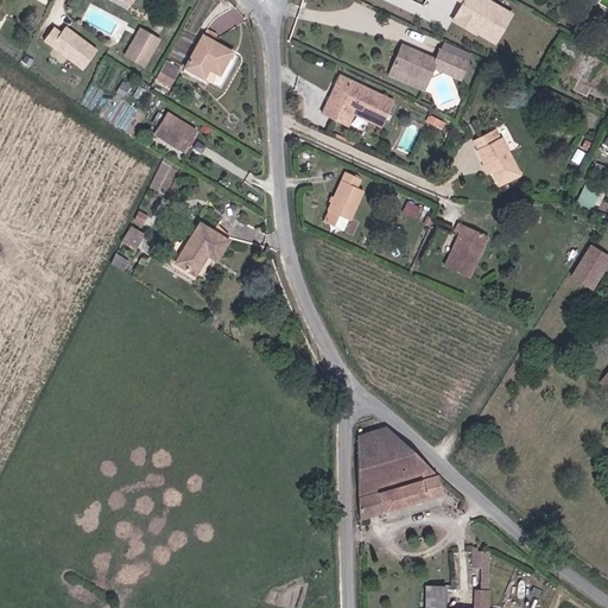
[(519,10),(496,0),(462,0),(464,1),(455,21),(502,44),(519,10)]
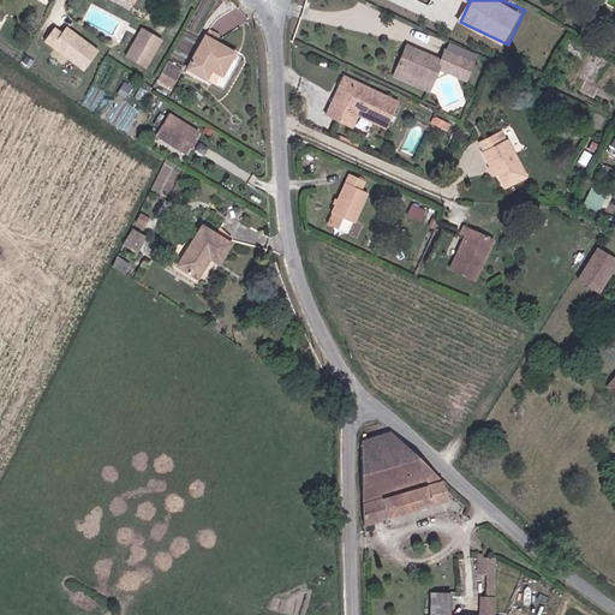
[(59,19),(45,40),(87,70),(102,49),(59,19)]
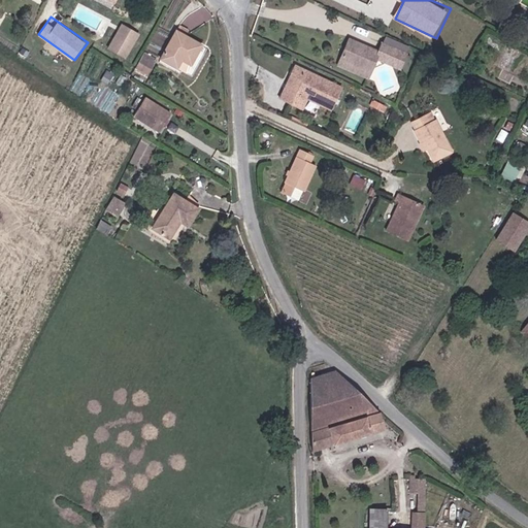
[(123,26),(117,36),(123,40),(129,30),(123,26)]
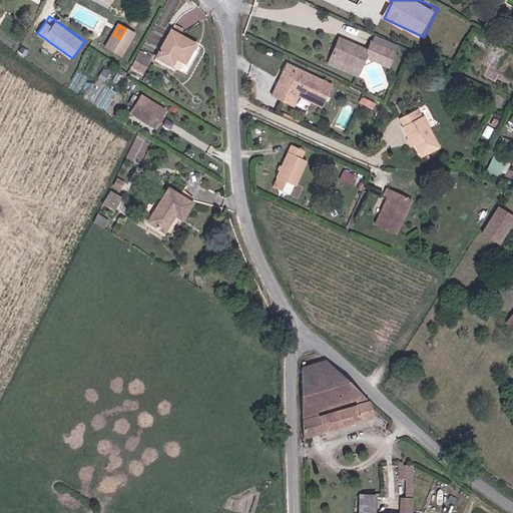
[(174,25),(171,31),(180,36),(183,31),(174,25)]
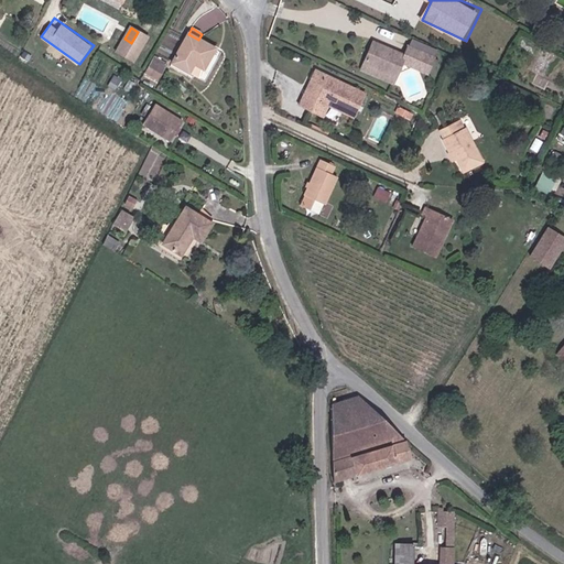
[(148,36),(138,32),(131,43),(125,39),(117,52),(133,62),(148,36)]
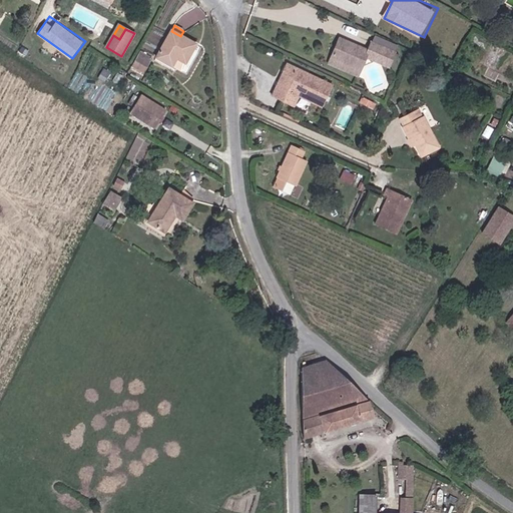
[(180,36),(171,31),(156,58),(171,66),(176,57),(185,63),(195,45),(180,36)]
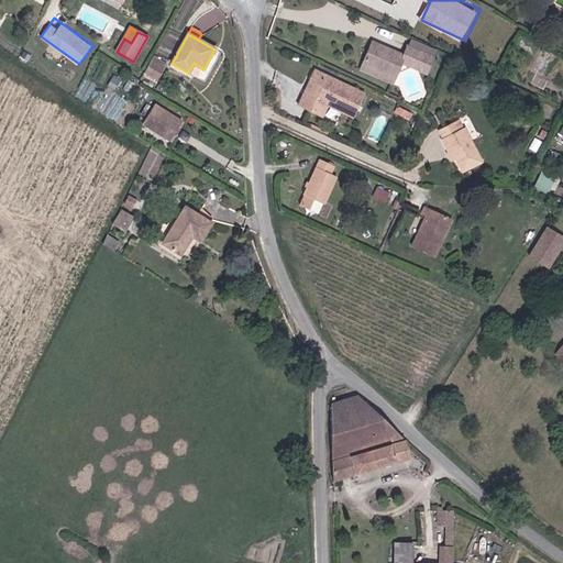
[(361,70),(392,84),(400,63),(426,74),(432,57),(407,47),(404,55),(372,42),(361,70)]
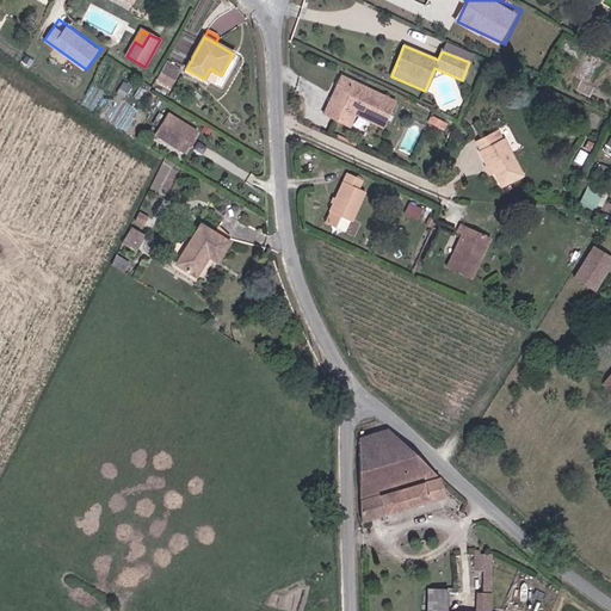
[(166,62),(158,79),(166,84),(174,67),(166,62)]
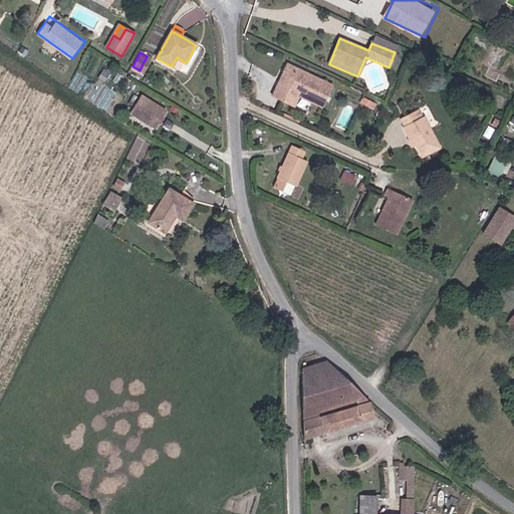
[(284,81),(276,99),(289,105),(294,94),(318,105),(328,83),(282,62),(275,77),(284,81)]
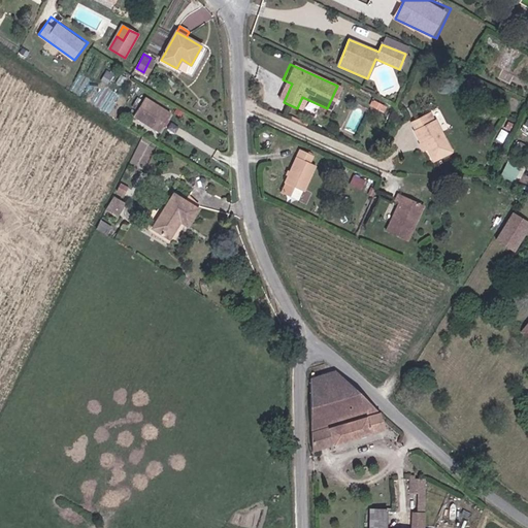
[(274,97),(284,102),(292,84),(283,79),(274,97)]
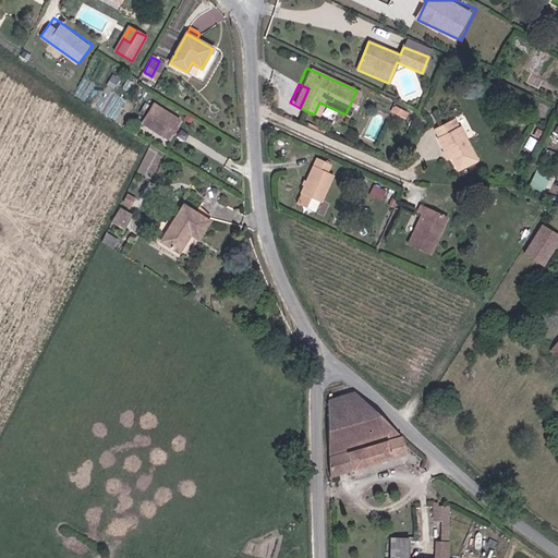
[(141,123),(168,141),(181,120),(154,102),(141,123)]
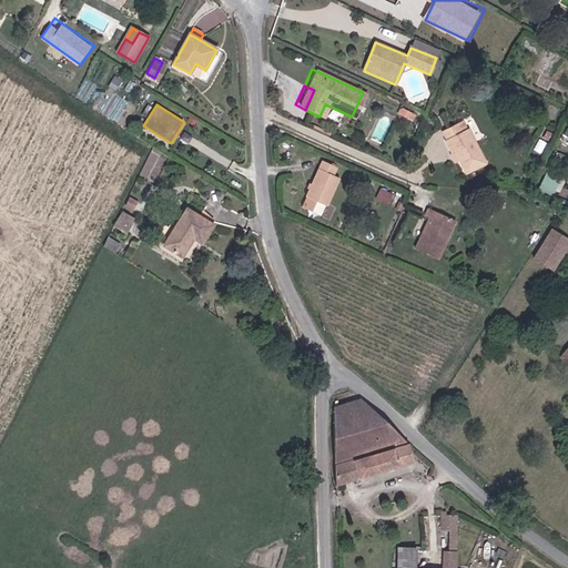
[(464,120),(458,123),(463,132),(468,129),(464,120)]
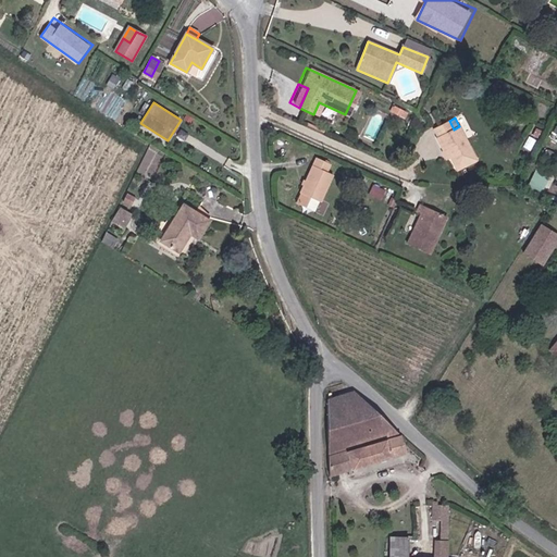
[(477,161),(459,126),(454,130),(449,121),(433,130),(443,150),(446,149),(450,159),(457,171),(477,161)]
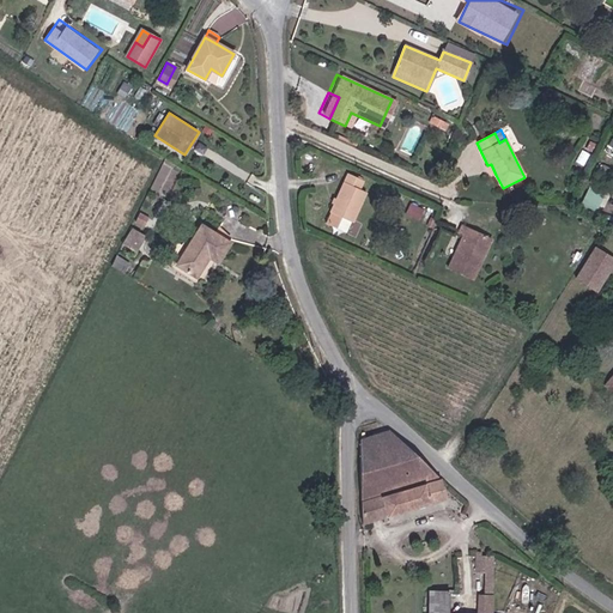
[(490,177),(496,175),(491,164),(487,165),(485,167),(490,177)]
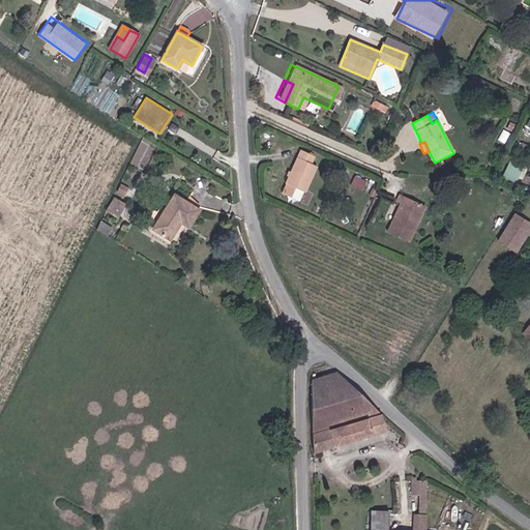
[(522,144),(516,157),(523,160),(529,147),(522,144)]
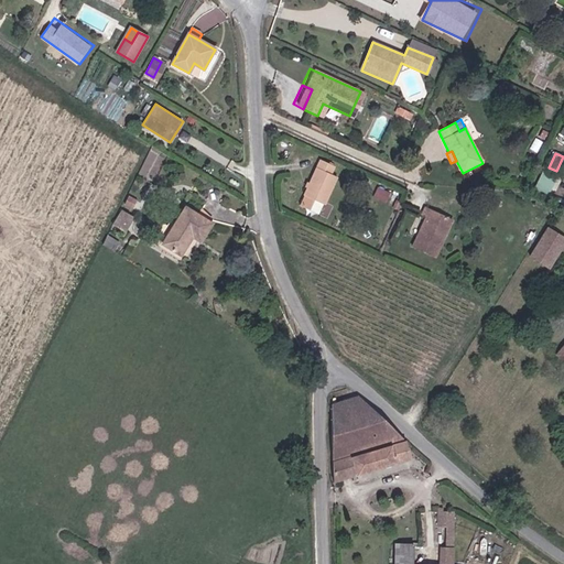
[(337,177),(331,174),(335,166),(320,160),(304,195),(306,196),(303,206),(320,214),(324,204),(325,205),(337,177)]
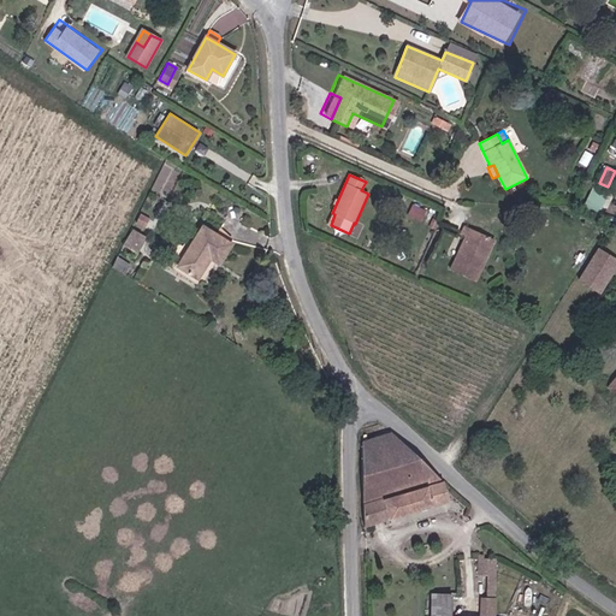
[(591,190),(586,206),(603,211),(608,195),(591,190)]
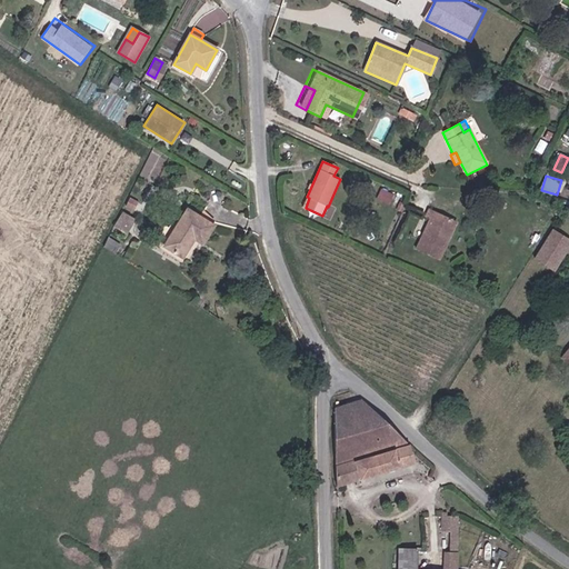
[(193,239),(202,243),(213,226),(188,209),(163,246),(181,258),(193,239)]
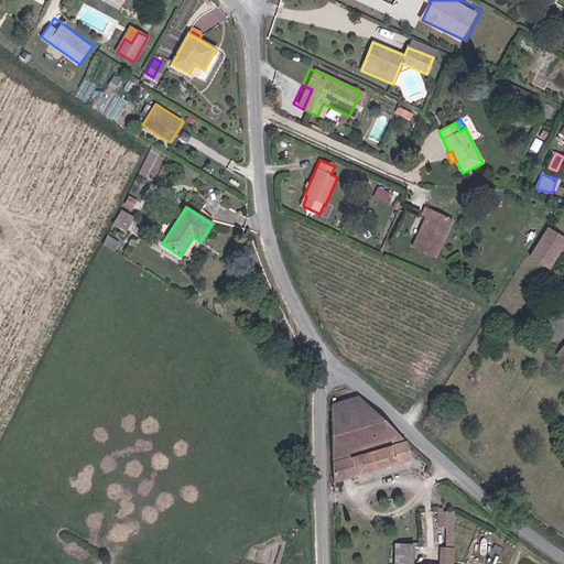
[(425,207),(422,216),(426,217),(412,248),(434,258),(452,219),(425,207)]
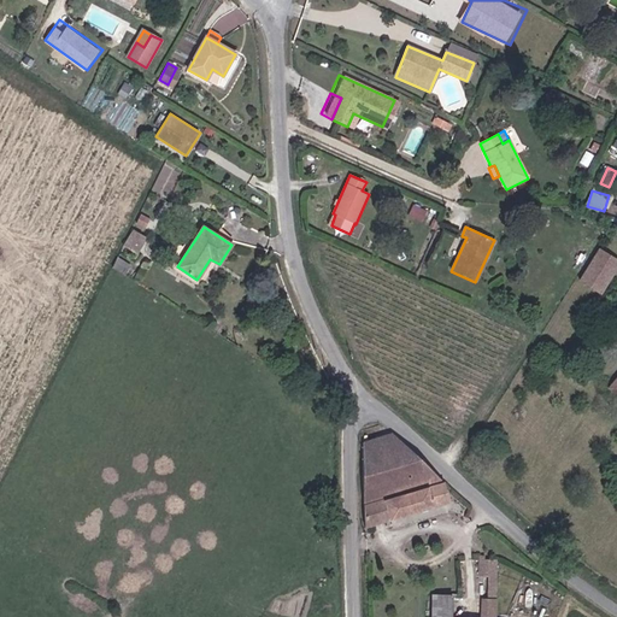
[(135,228),(125,244),(140,252),(150,235),(135,228)]
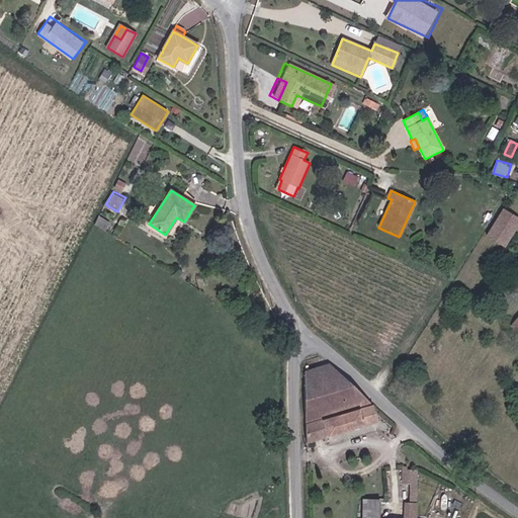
[(487,236),(504,246),(517,224),(517,219),(503,209),(487,236)]
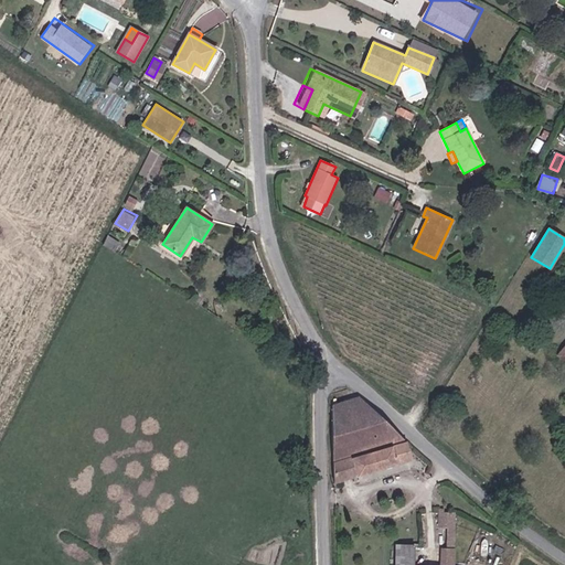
[(103,246),(114,253),(119,244),(107,236),(103,246)]
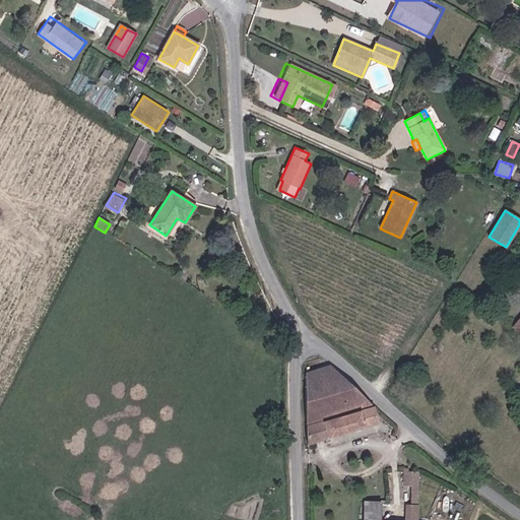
[(353,403),(351,399),(363,396),(330,366),(306,375),(308,445),(379,425),(375,408),(366,399),(353,403)]
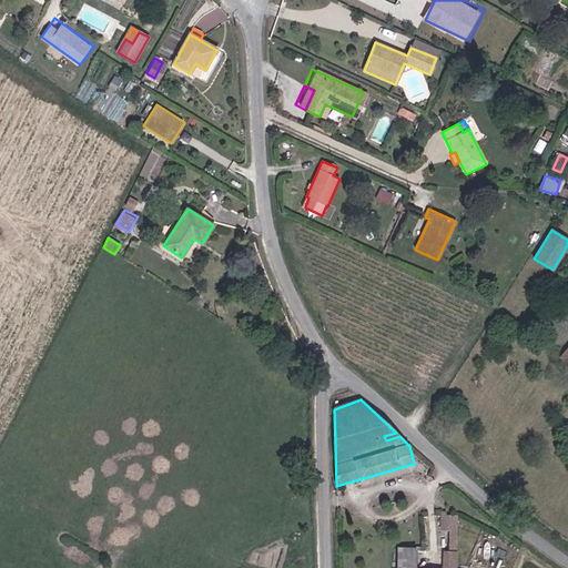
[(454,567),(454,563),(454,511),(443,511),(443,508),(438,508),(438,531),(445,531),(445,550),(440,550),(440,563),(440,567),(454,567)]
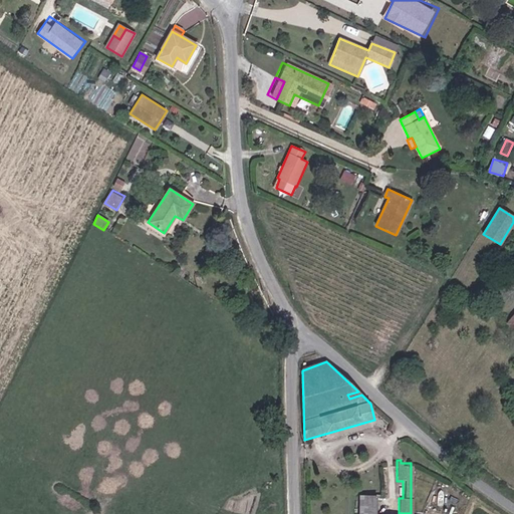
[(372,513),(373,497),(357,497),(357,513),(372,513)]
